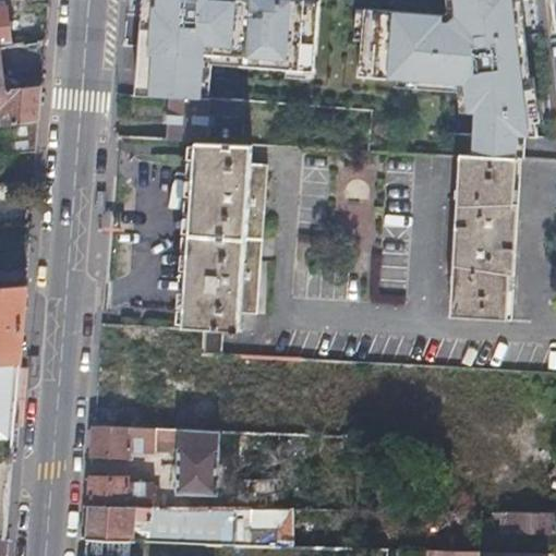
[(144,28),(162,29),(164,0),(124,0),(123,24),(144,28)]
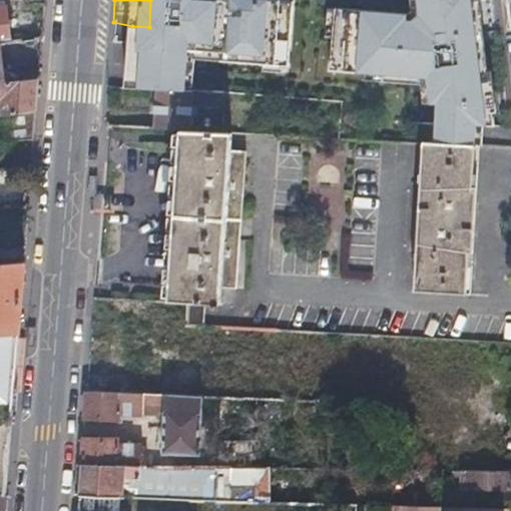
[(150,0),(149,27),(240,32),(241,0),(150,0)]
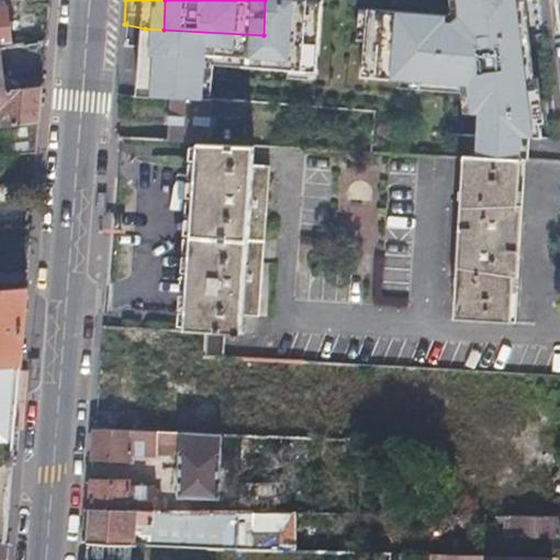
[(265,0),(264,35),(373,42),(373,70),(257,65),(255,105),(377,111),(377,113),(383,114),(382,152),(447,155),(448,119),(538,123),(533,56),(532,53),(529,52),(532,0),(265,0)]
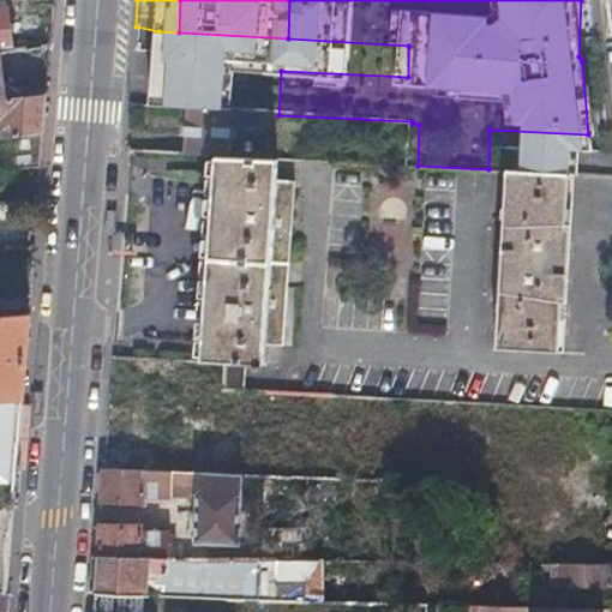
[(0,54),(11,53),(6,11),(0,12),(0,54)]
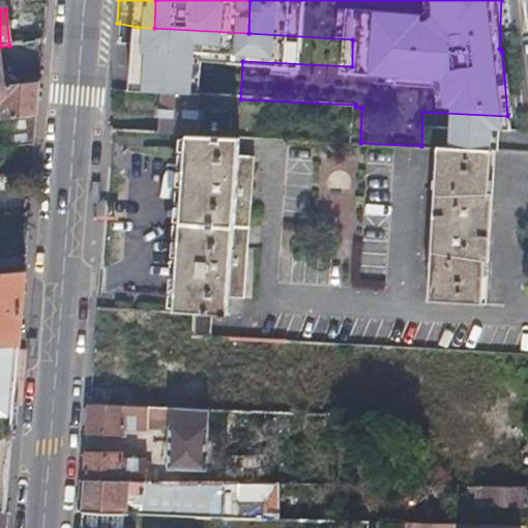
[(160,95),(187,96),(189,50),(142,47),(141,51),(124,50),(123,69),(140,71),(138,93),(160,95)]
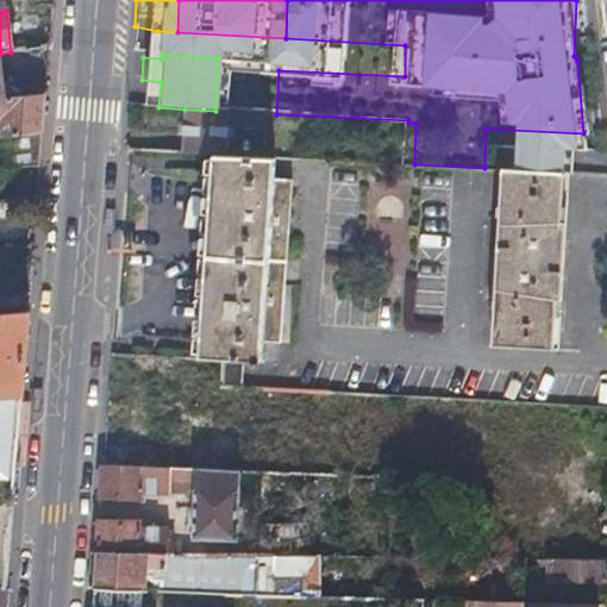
[(606,85),(604,61),(577,61),(583,133),(486,129),(485,168),(500,169),(563,173),(606,175),(606,85)]
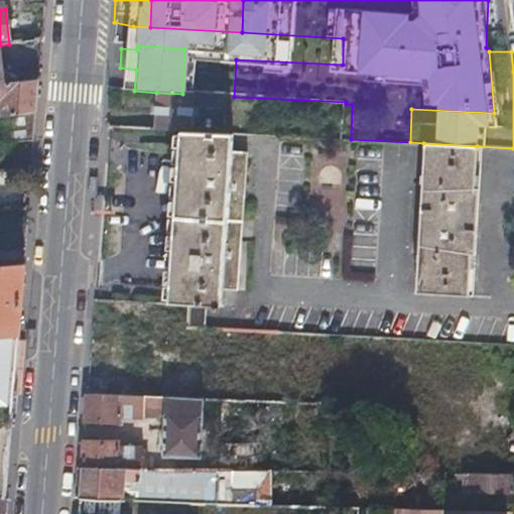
[(212,95),(228,96),(230,66),(214,65),(212,95)]
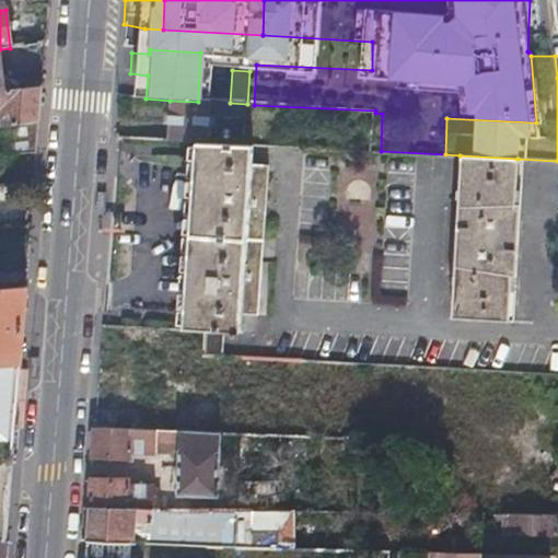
[(0,123),(1,131),(39,126),(43,90),(2,94),(0,94),(0,123)]
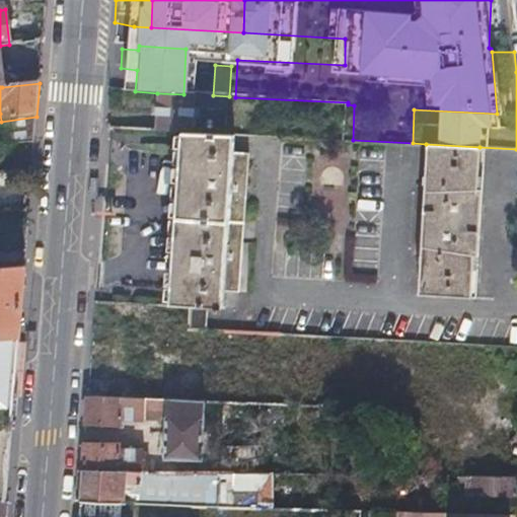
[(156,130),(176,131),(196,132),(197,95),(183,94),(157,93),(156,130)]
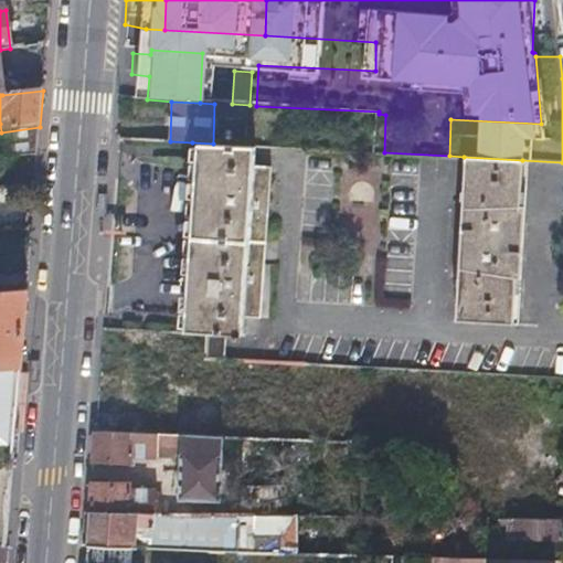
[(213,144),(192,142),(182,330),(205,331),(203,357),(221,358),(223,332),(243,333),(244,312),(261,312),(267,166),(253,165),(254,146),(213,144)]
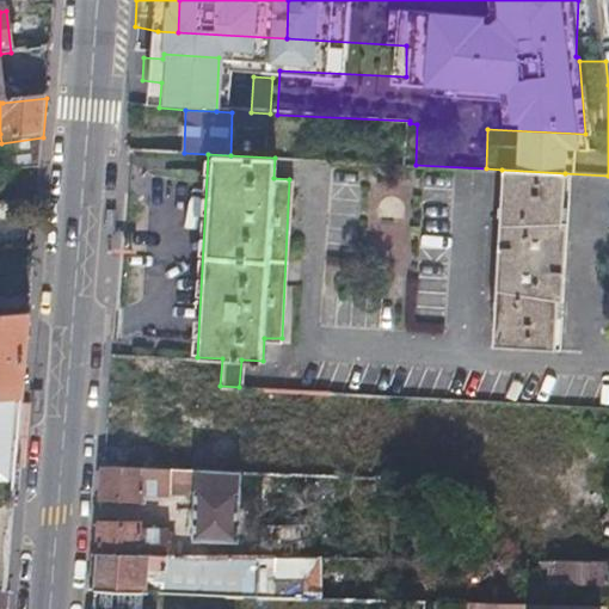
[(557,355),(560,264),(565,173),(502,170),(491,351),(557,355)]
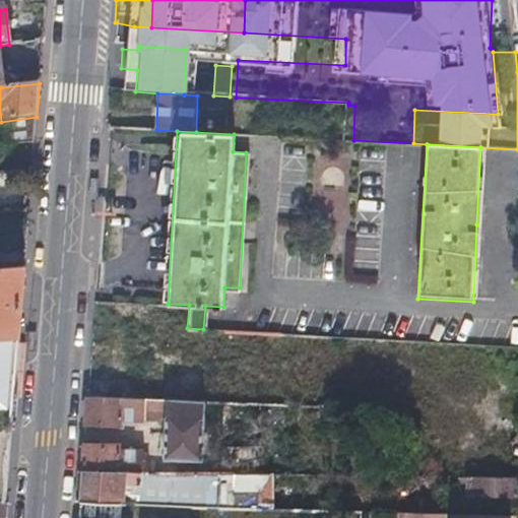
[(354,252),(352,284),(373,285),(375,253),(354,252)]
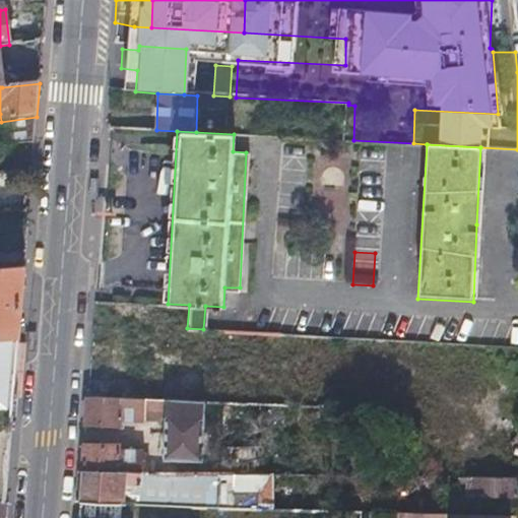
[(0,343),(18,342),(24,266),(0,268),(0,343)]
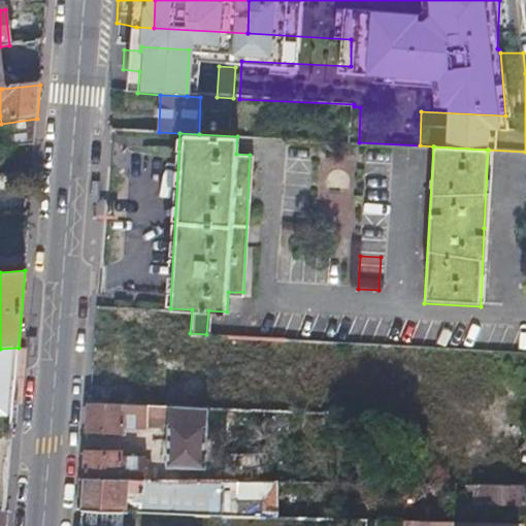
[(0,515),(5,515),(7,485),(19,348),(0,349),(0,515)]
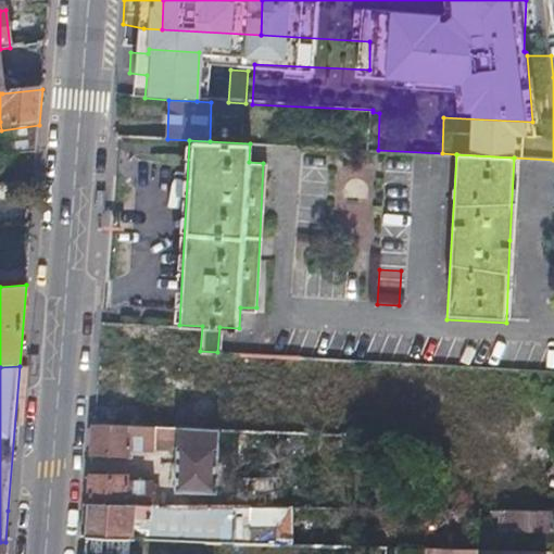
[(255,431),(277,436),(280,418),(259,414),(255,431)]
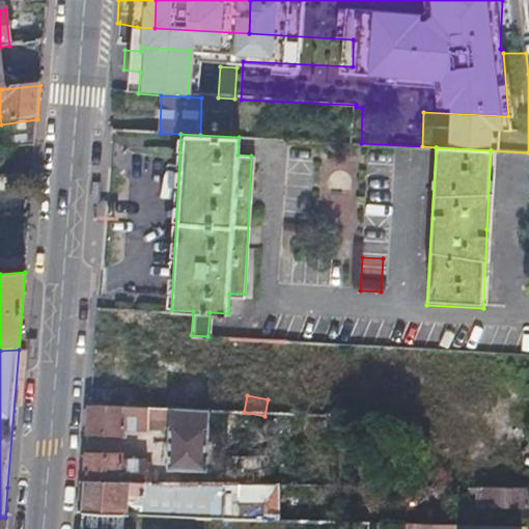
[(167,425),(168,406),(87,402),(85,428),(120,430),(120,423),(144,424),(167,425)]
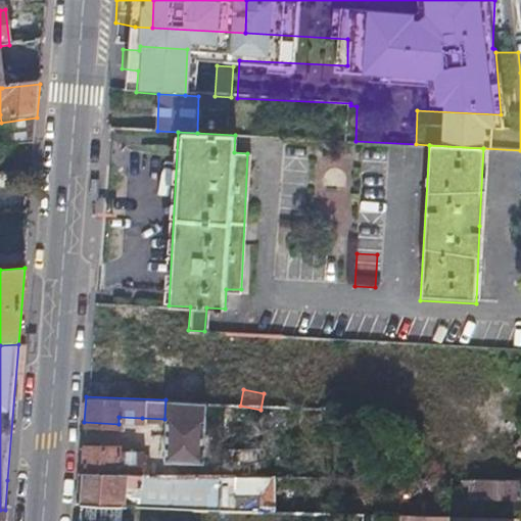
[(203,401),(166,399),(164,419),(163,460),(200,462),(203,401)]
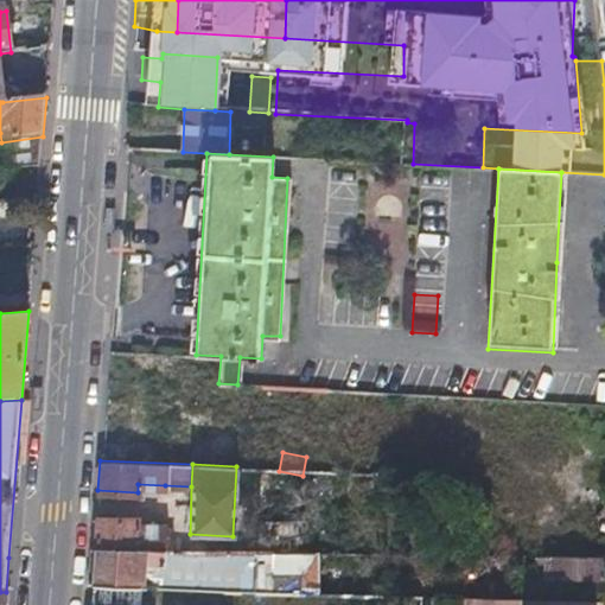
[(95,514),(93,545),(174,546),(174,530),(167,523),(135,522),(135,516),(95,514)]
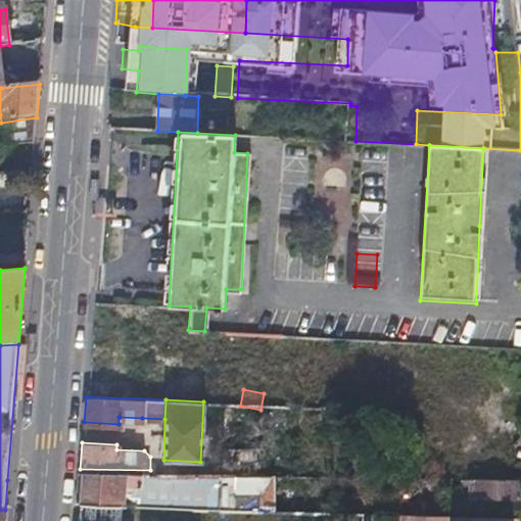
[(223,446),(222,472),(263,473),(263,448),(223,446)]
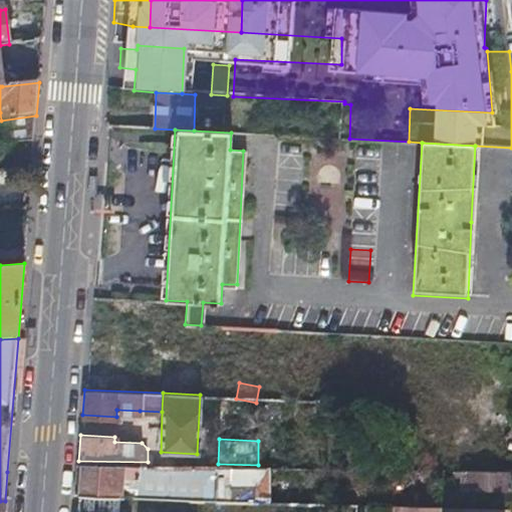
[(78,461),(76,492),(269,500),(269,476),(270,465),(258,465),(218,464),(148,462),(78,461)]
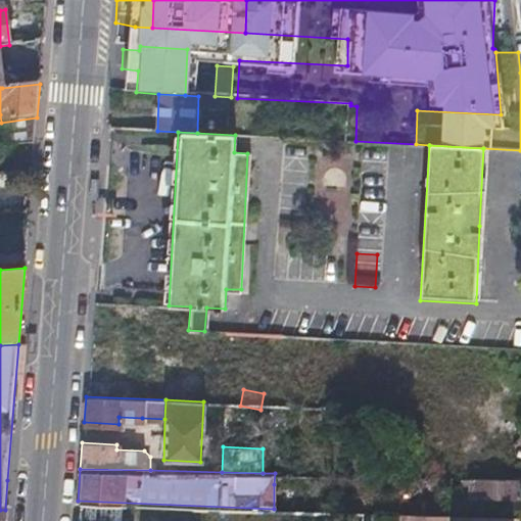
[(460,484),(465,484),(470,484),(469,498),(518,500),(519,480),(459,478),(460,484)]
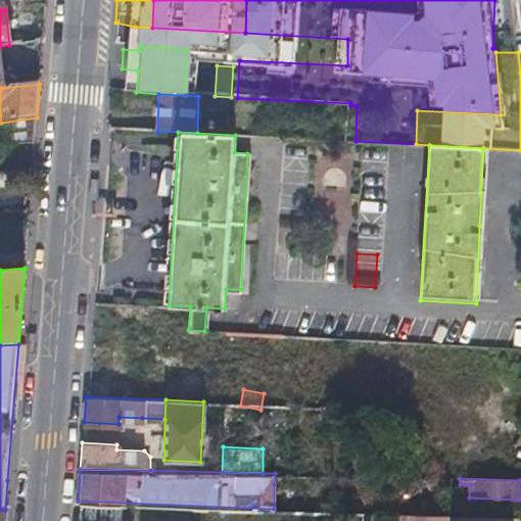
[(309,485),(274,484),(274,509),(308,510),(309,485)]
